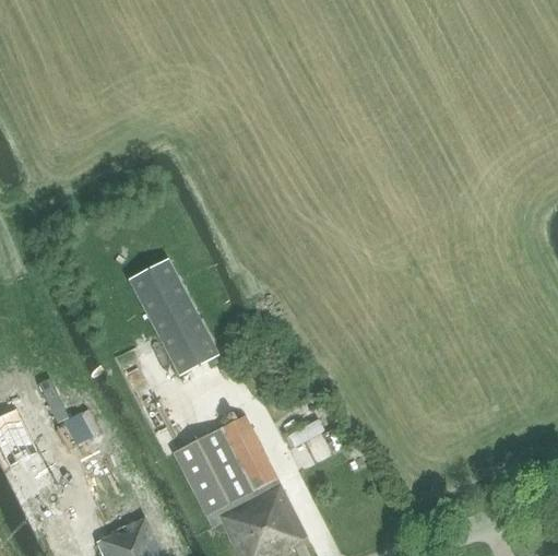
[(218,353),(168,256),(130,276),(180,374),(218,353)]
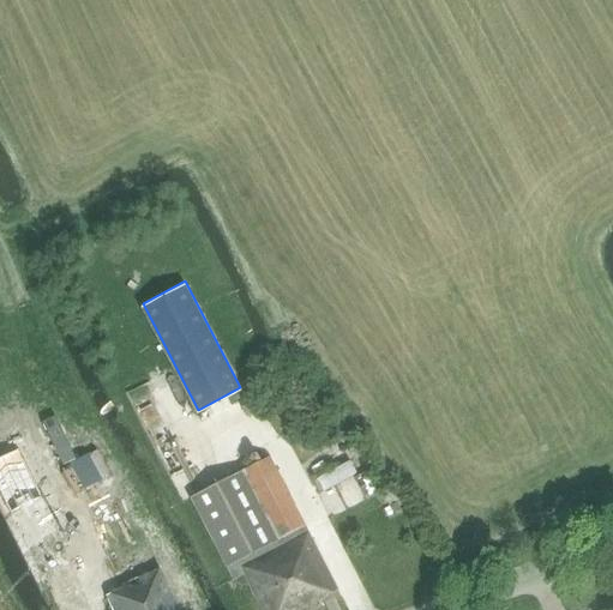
[(17,445),(0,453),(0,495),(8,512),(41,496),(17,445)]
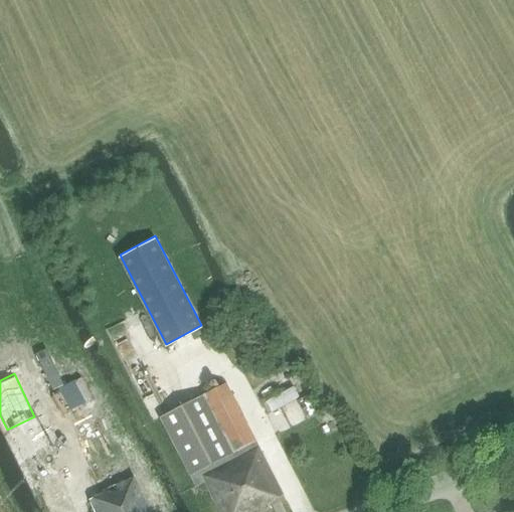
[(205,482),(220,511),(260,511),(271,507),(268,502),(284,494),(225,381),(158,416),(195,487),(205,482)]
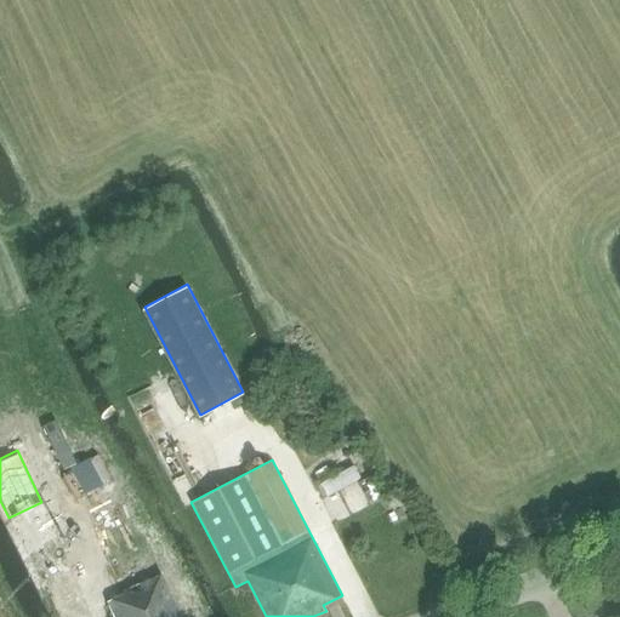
[(323,495),(358,473),(350,460),(314,483),(323,495)]
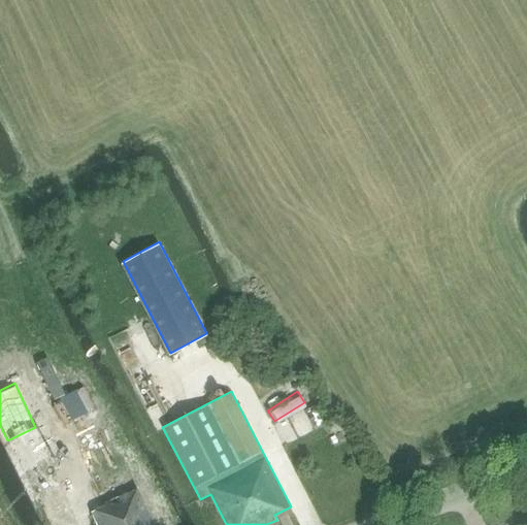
[(309,424),(320,419),(310,401),(300,406),(309,424)]
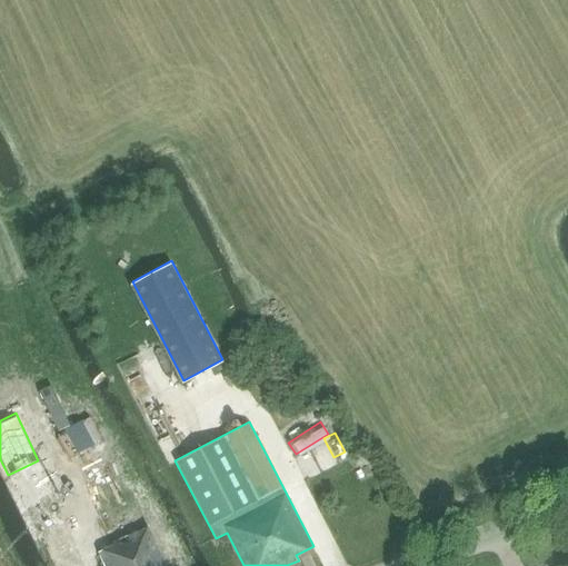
[(152,553),(113,464),(85,477),(96,504),(57,520),(70,549),(83,544),(92,565),(127,565),(127,564),(152,553)]
